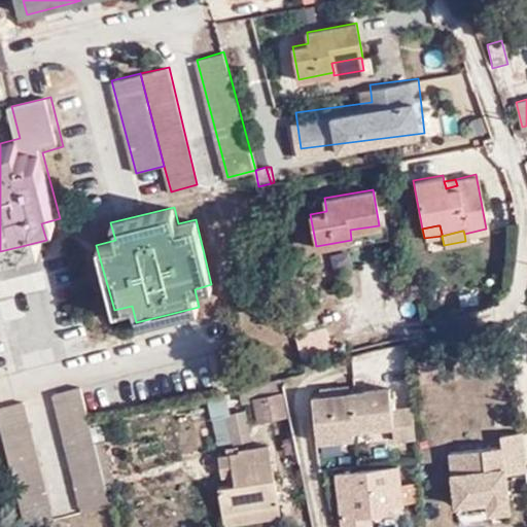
[(325,327),(323,328),(331,355),(325,327)]
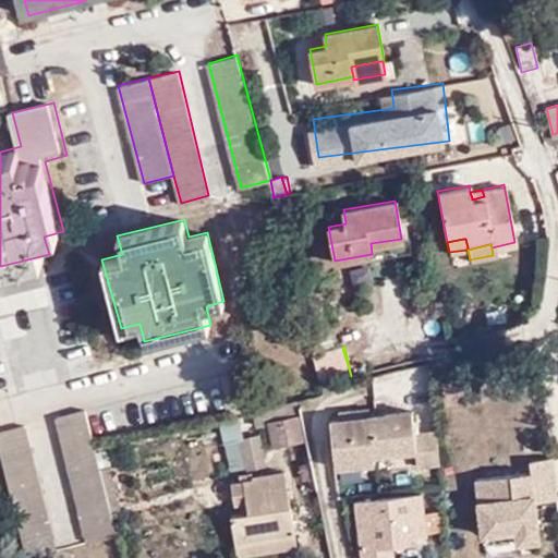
[(322,384),(351,376),(342,348),(315,354),(322,384)]
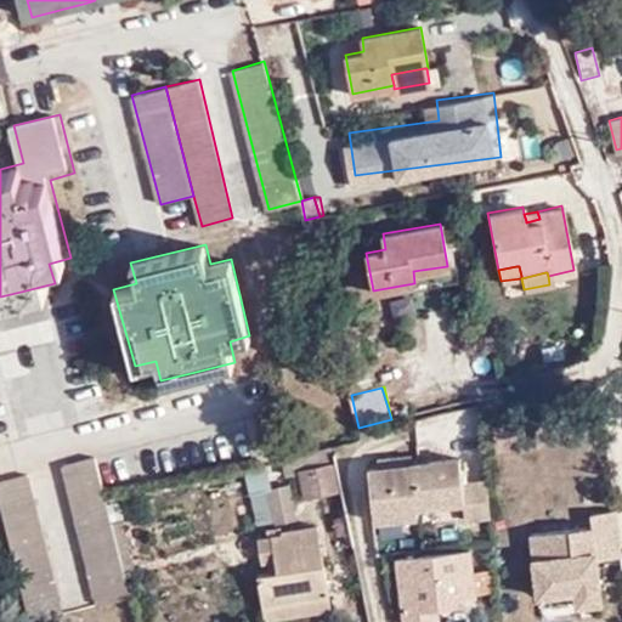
[(122,563),(109,514),(94,451),(58,459),(94,598),(129,589),(122,563)]
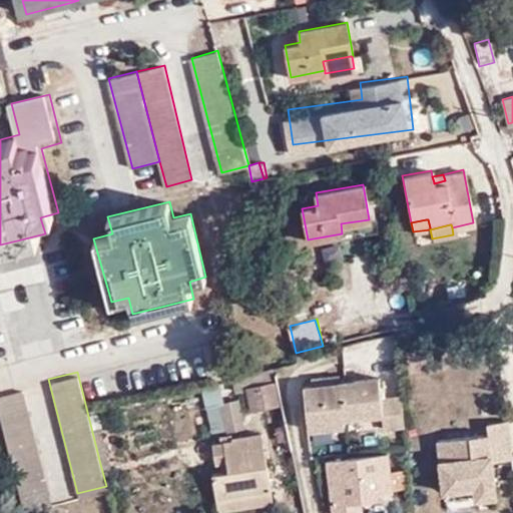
[(242,378),(246,391),(249,410),(275,405),(269,373),(268,373),(242,378)]
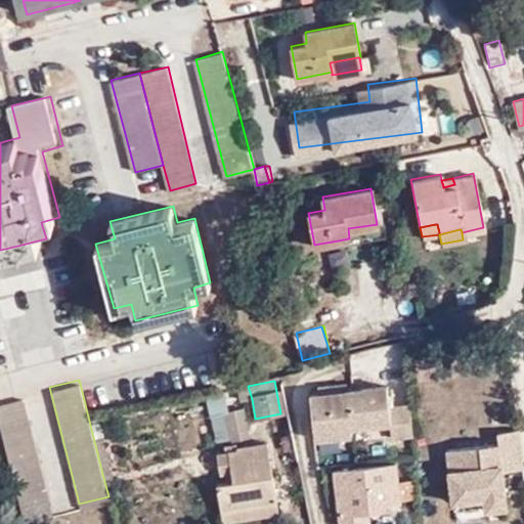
[(410,435),(407,404),(388,407),(386,386),(347,390),(346,383),(317,386),(318,393),(308,394),(313,439),(351,435),(350,428),(388,424),(389,437),(410,435)]
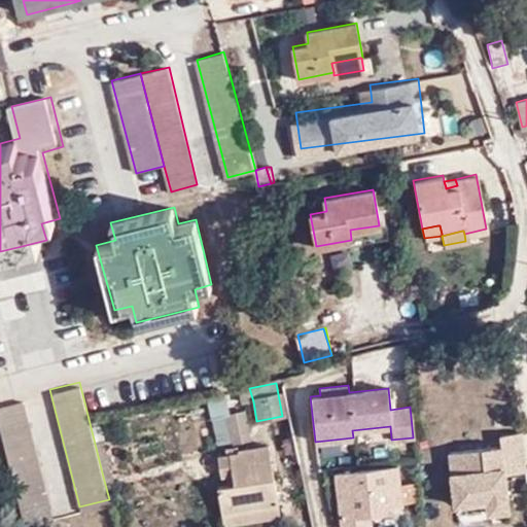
[(241,405),(253,401),(249,388),(238,390),(241,405)]
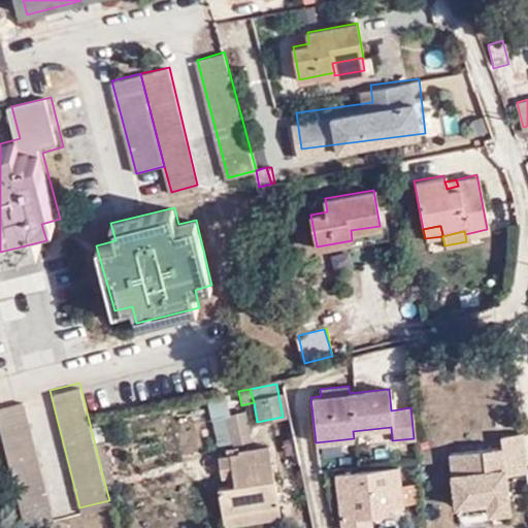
[(50,515),(20,397),(0,402),(0,437),(21,523),(50,515)]
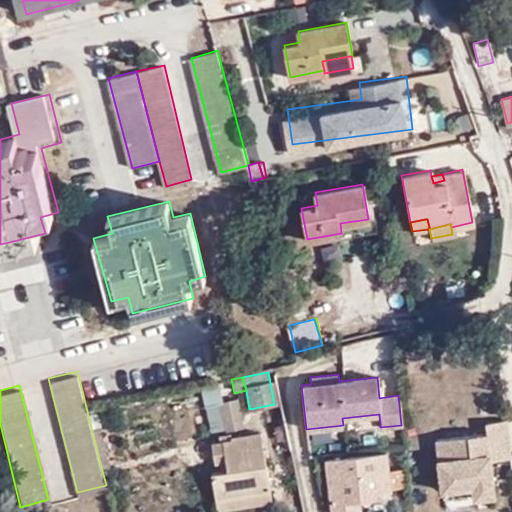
[(235,401),(218,404),(223,431),(240,427),(235,401)]
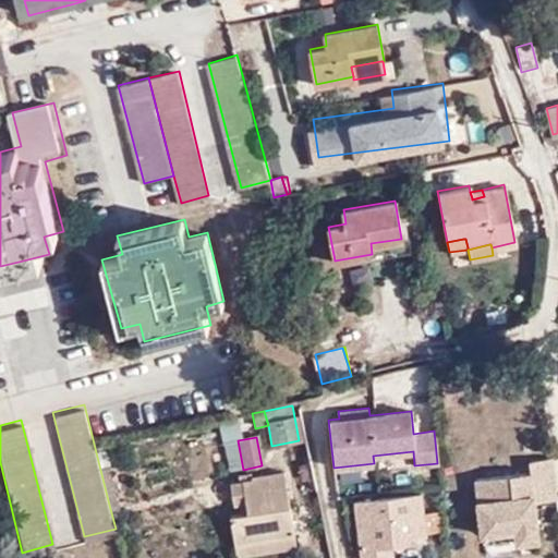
[(483,477),(489,533),(517,530),(518,542),(540,541),(535,501),(549,500),(544,459),(528,461),(529,472),(483,477)]
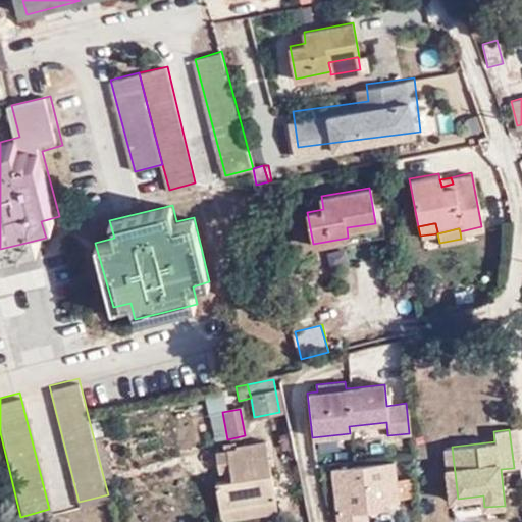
[(98,431),(97,431),(101,442),(109,469),(112,469),(102,430),(98,431)]
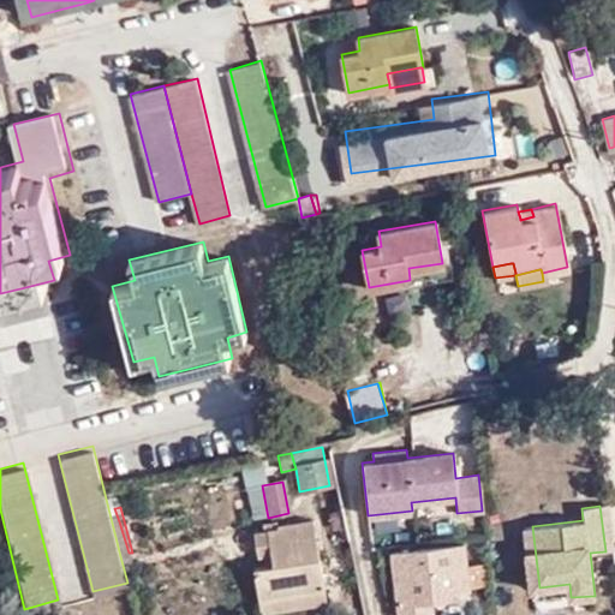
[(120,556),(125,554),(129,553),(119,521),(114,508),(108,508),(120,556)]
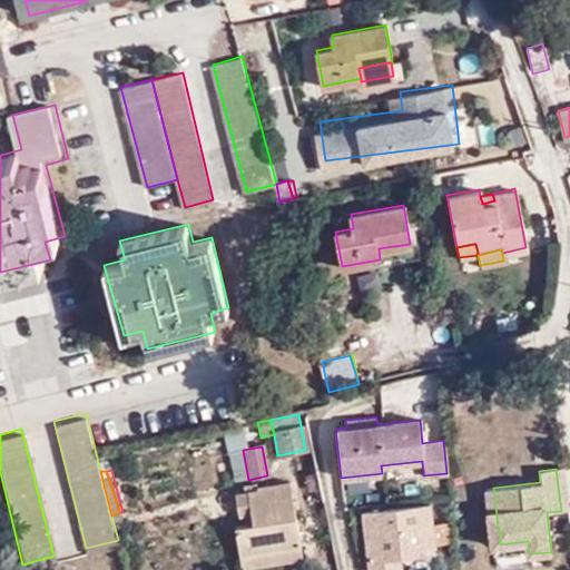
[(252,516),(253,522),(293,517),(288,482),(247,488),(248,492),(252,516)]
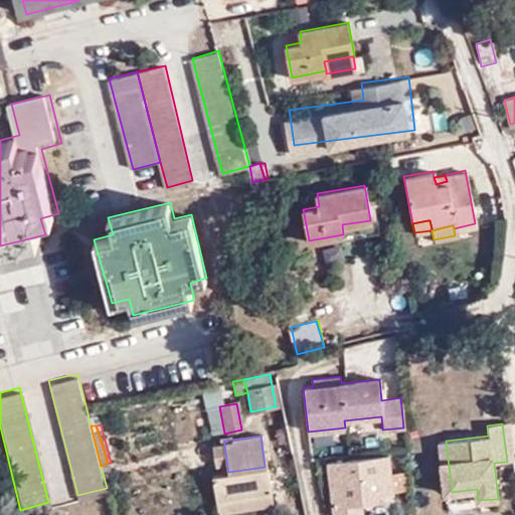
[(445,493),(452,492),(446,441),(439,442),(445,493)]
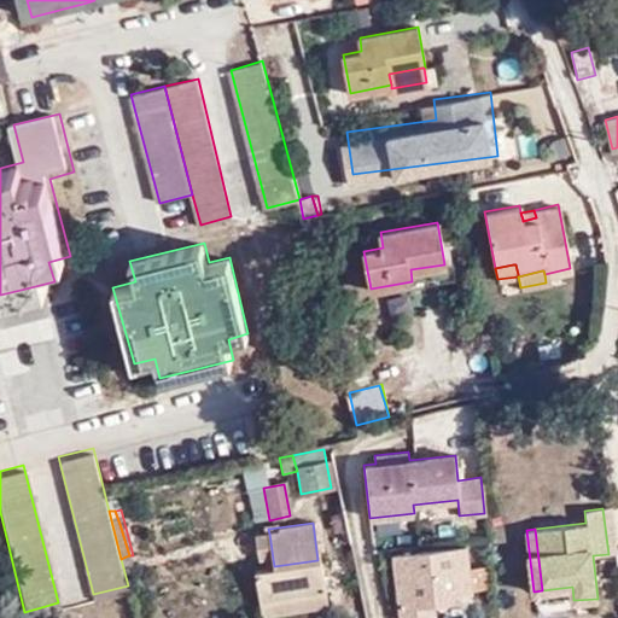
[(261,561),(273,559),(269,534),(257,536),(261,561)]
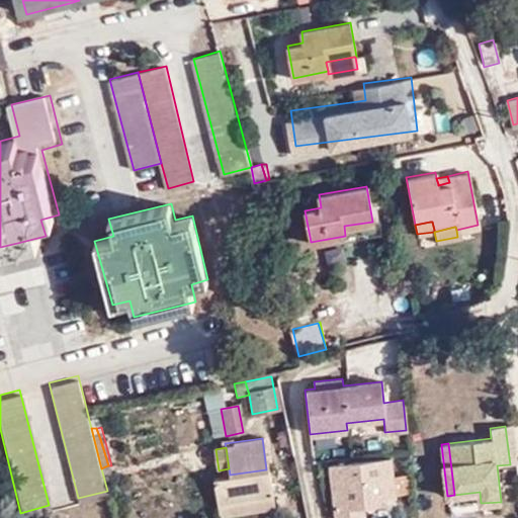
[(351,508),(362,506),(376,506),(376,499),(392,497),(387,460),(328,468),(334,517),(338,517),(352,516),(351,508)]
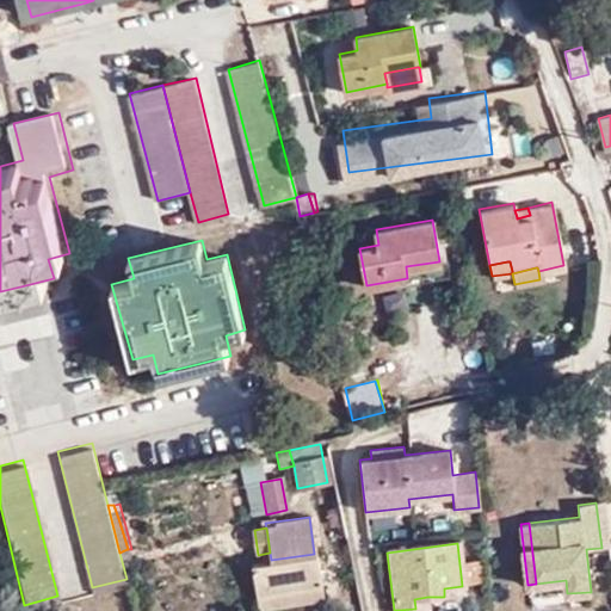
[(314,554),(271,560),(270,562),(250,566),(255,597),(320,586),(314,554)]
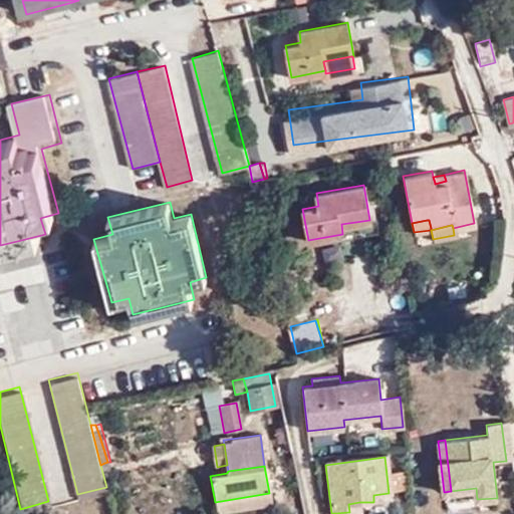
[(270,504),(269,493),(215,502),(216,513),(270,504)]
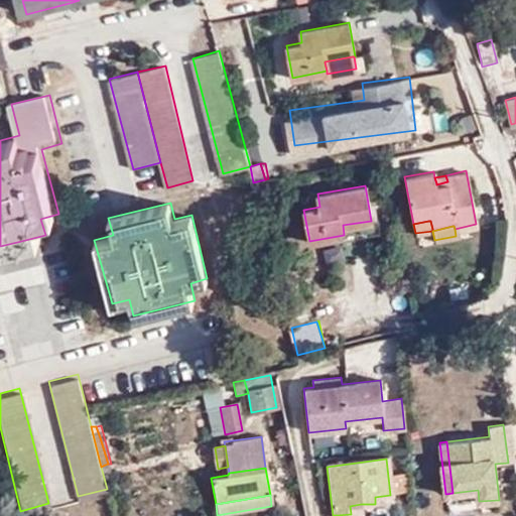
[(361,513),(361,504),(350,506),(351,514),(361,513)]
